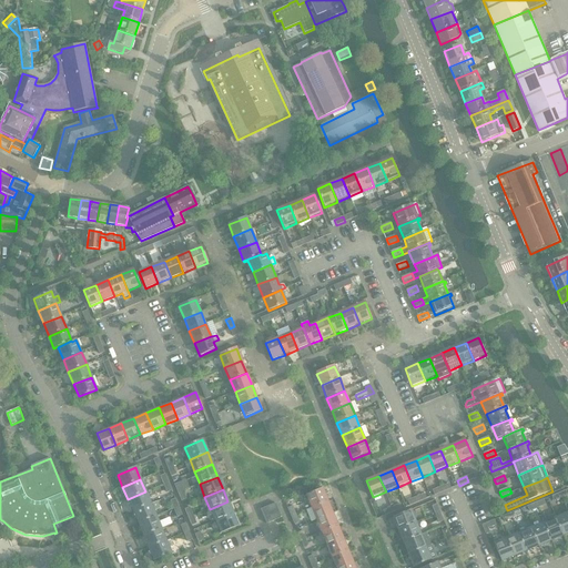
[(306,496),(312,508),(327,501),(323,489),(306,496)]
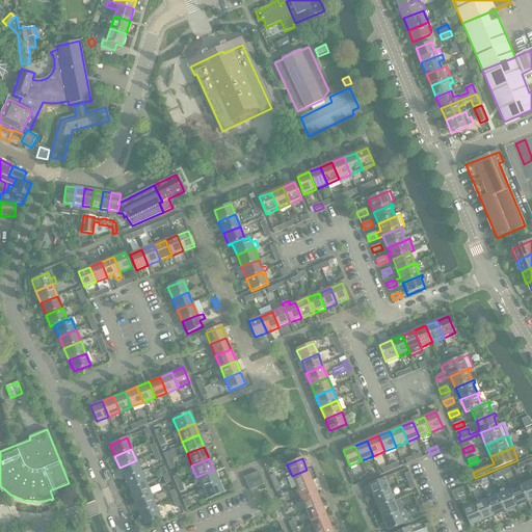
[(120,468),(125,479),(141,472),(136,460),(120,468)]
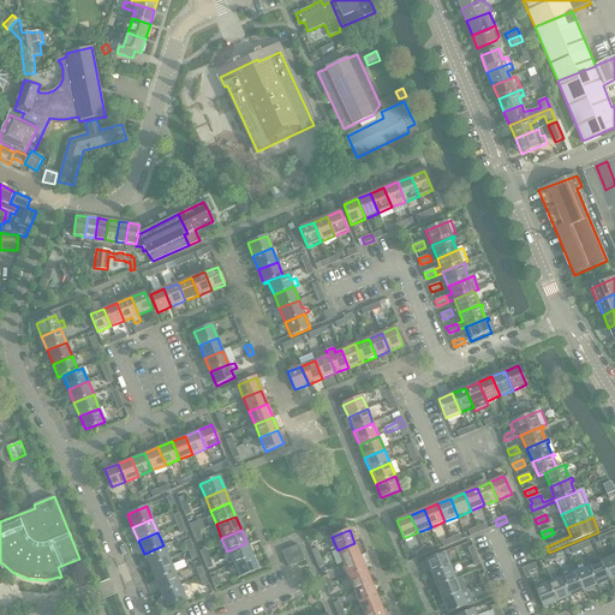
[(184,543),(187,551),(193,549),(190,539),(184,543)]
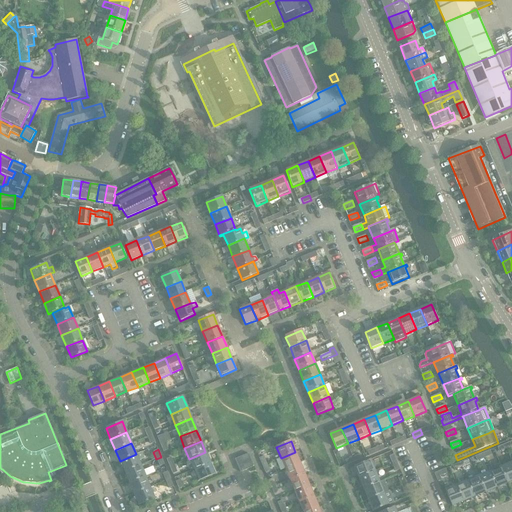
[(189,459),(194,470),(210,463),(205,452),(189,459)]
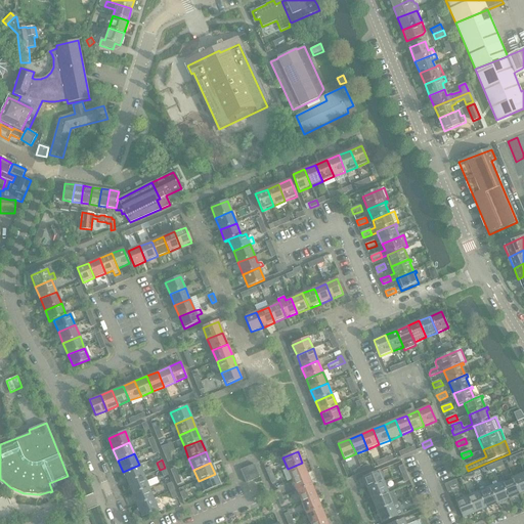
[(288,469),(292,480),(307,474),(302,463),(288,469)]
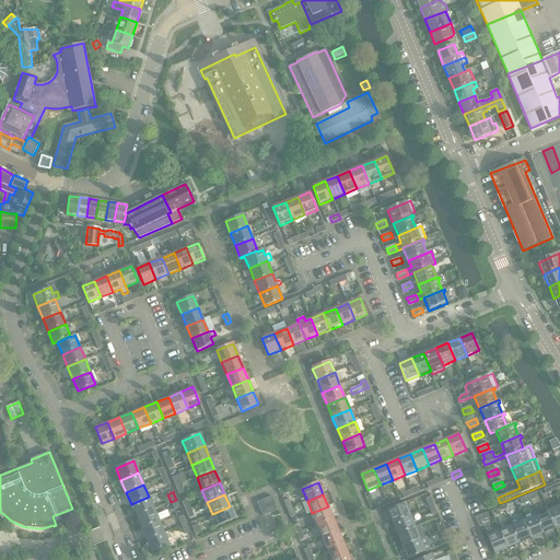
[(263,516),(277,510),(271,496),(257,502),(263,516)]
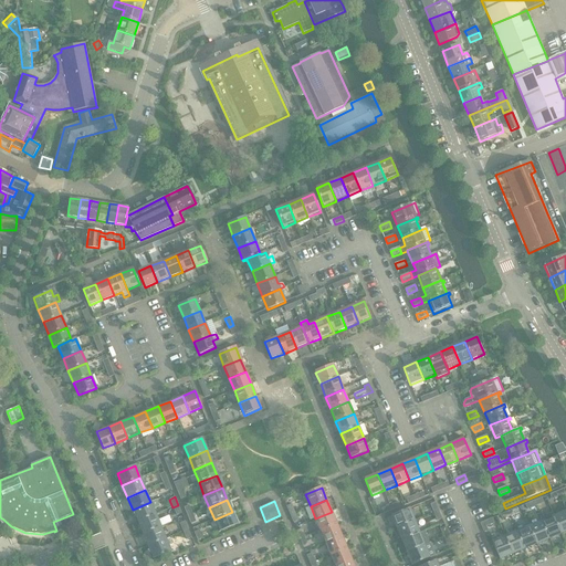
[(527,510),(536,506),(534,501),(525,505),(527,510)]
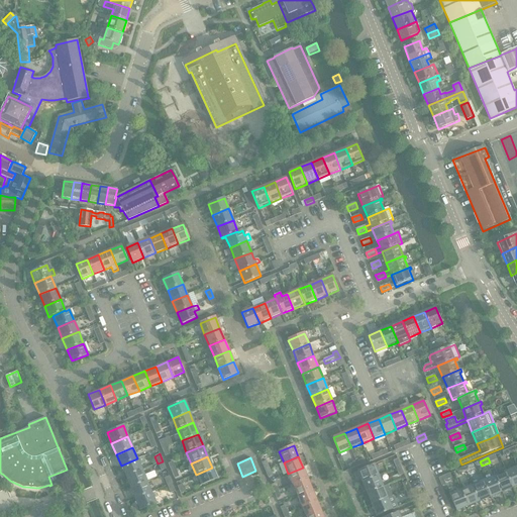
[(121,466),(125,477),(141,470),(137,458),(121,466)]
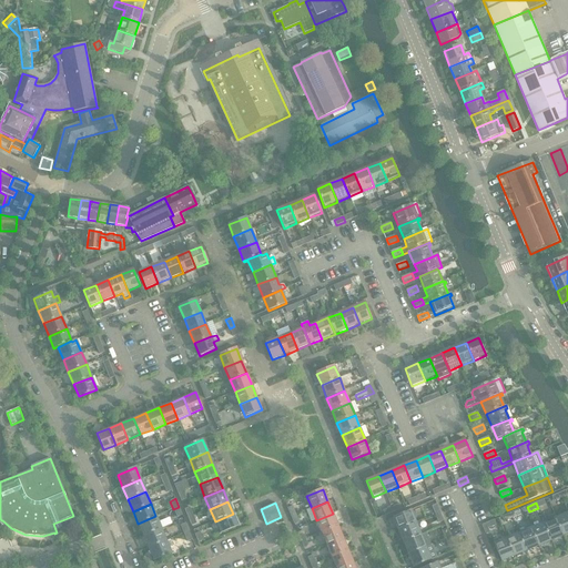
[(393,518),(398,530),(417,523),(412,510),(393,518)]
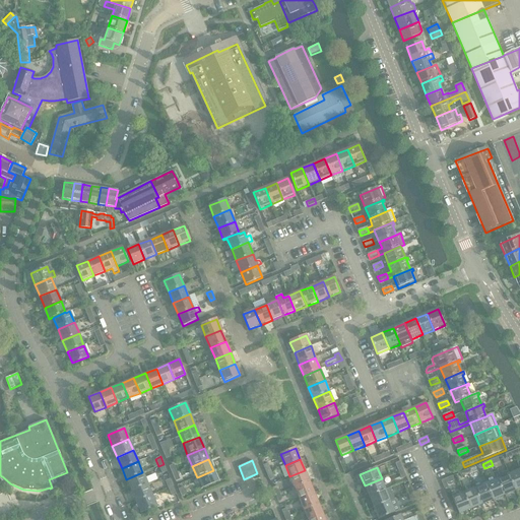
[(519,469),(509,474),(516,491),(519,489),(519,469)]
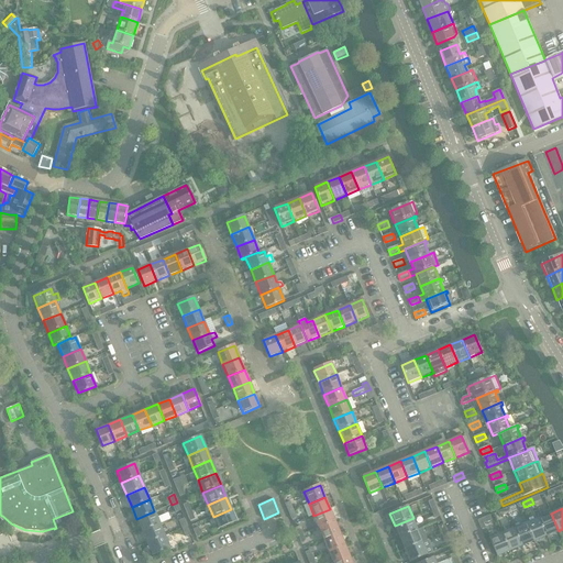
[(235,521),(231,509),(213,517),(218,529),(235,521)]
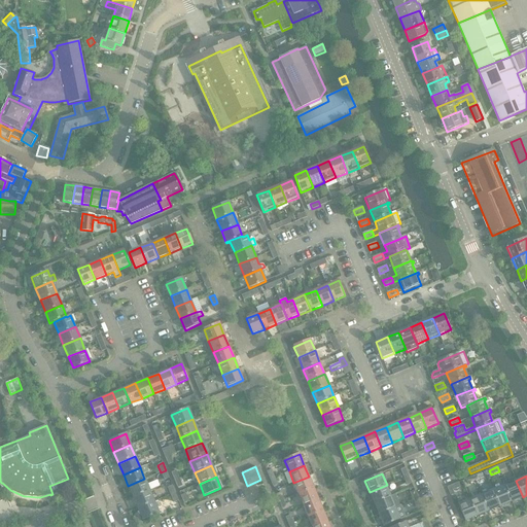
[(293,483),(299,494),(314,488),(309,477),(293,483)]
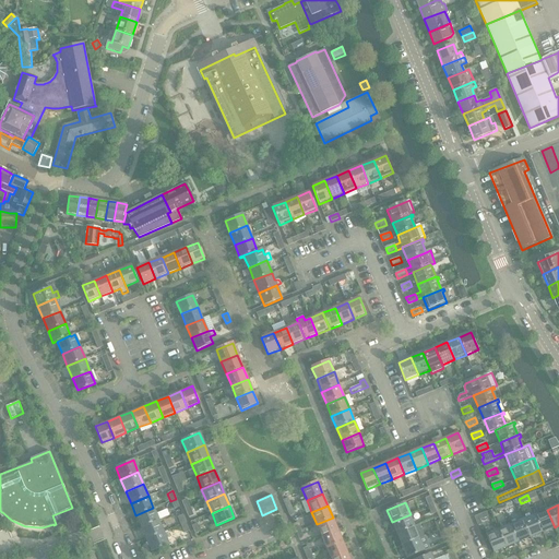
[(546,506),(534,511),(535,515),(543,533),(555,527),(547,510),(546,506)]
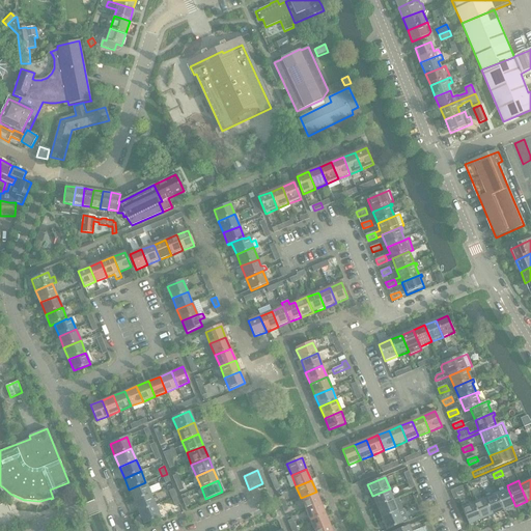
[(129,490),(134,501),(150,495),(145,482),(129,490)]
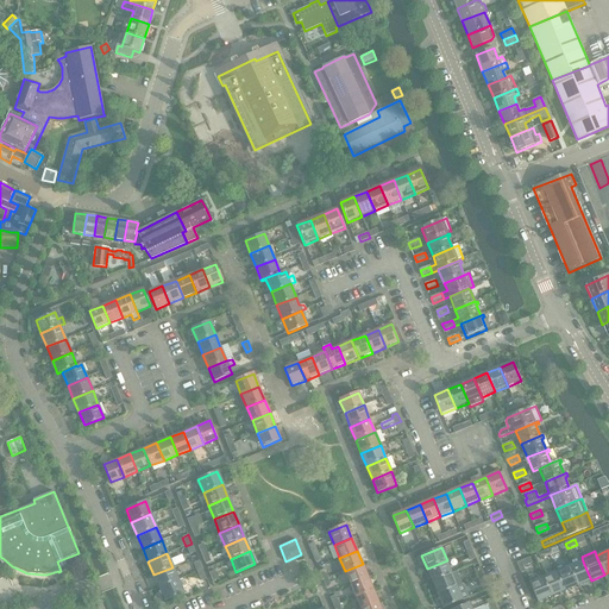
[(529,558),(521,562),(516,564),(520,573),(526,571),(523,566),(532,564),(529,558)]
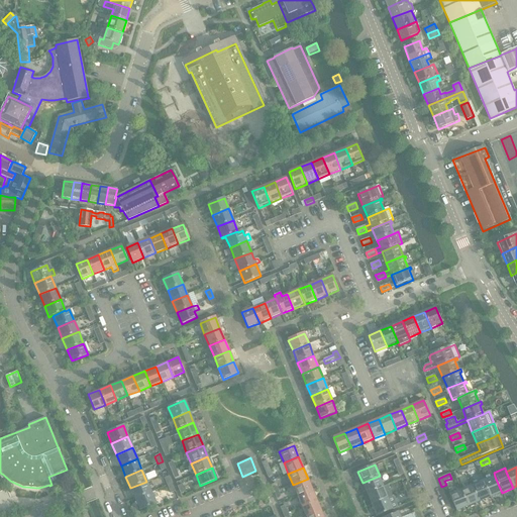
[(363,483),(368,494),(384,488),(380,476),(363,483)]
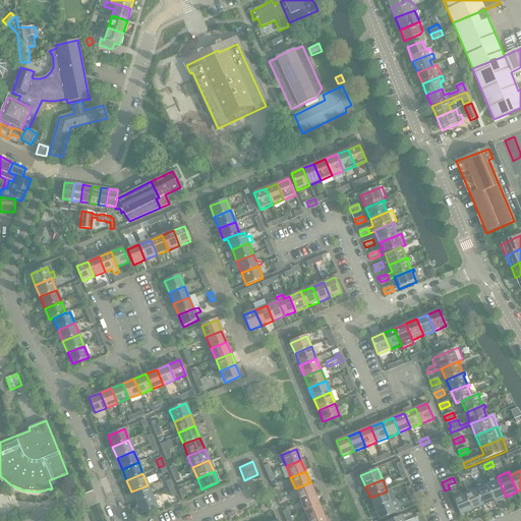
[(499,480),(487,484),(495,501),(506,497),(499,480)]
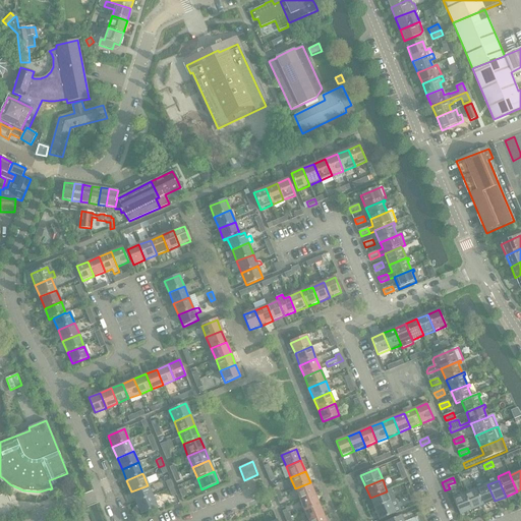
[(295,488),(299,500),(314,494),(310,482),(295,488)]
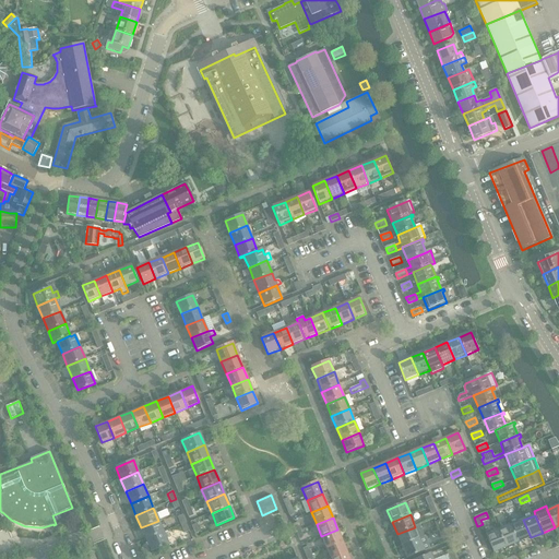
[(523,520),(511,525),(519,543),(531,537),(523,520)]
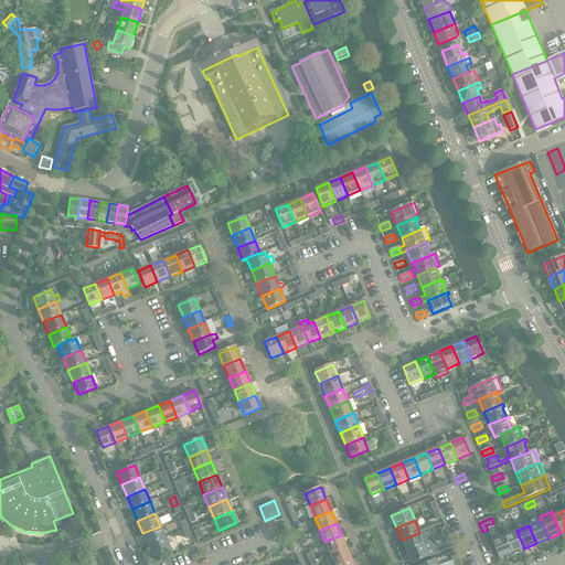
[(142,533),(147,545),(164,539),(160,526),(142,533)]
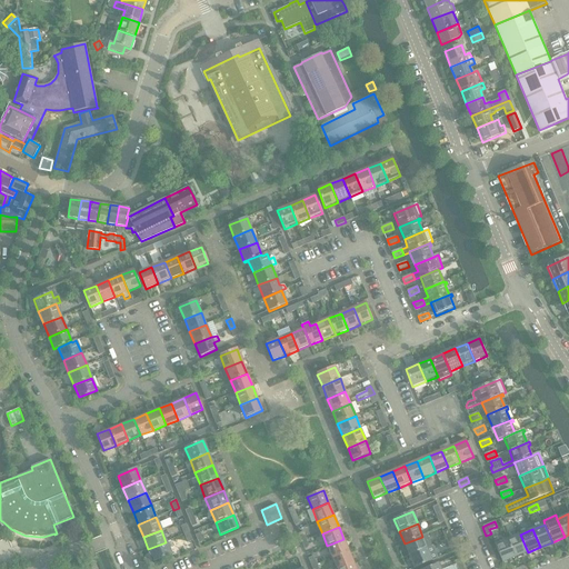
[(442,532),(447,541),(451,539),(448,530),(442,532)]
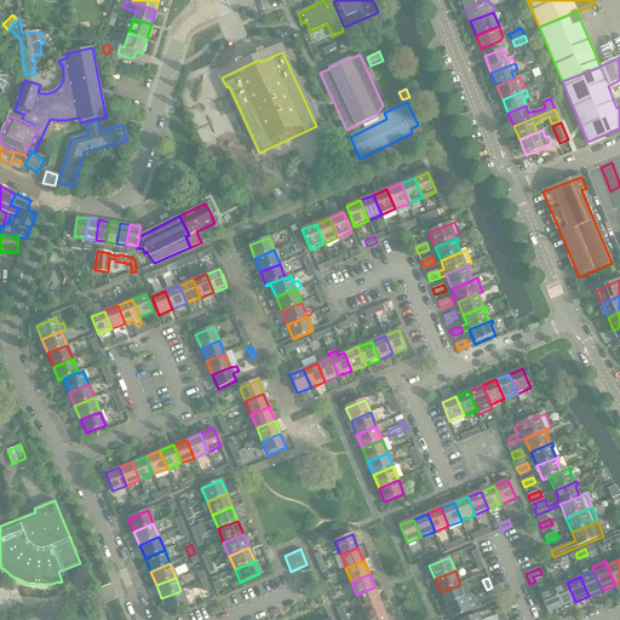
[(460,585),(441,592),(446,607),(466,598),(471,596),(465,583),(460,585)]
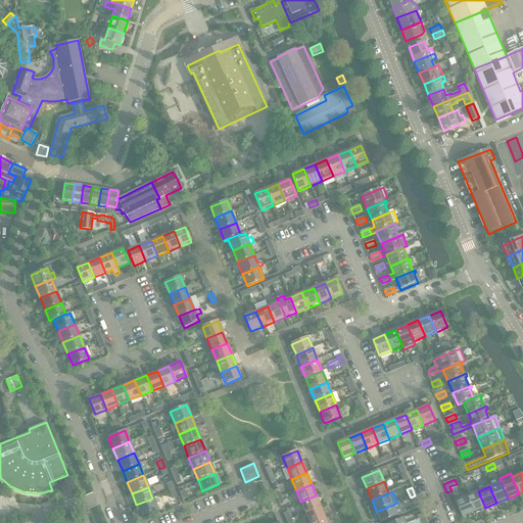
[(478,491),(467,495),(474,513),(485,508),(478,491)]
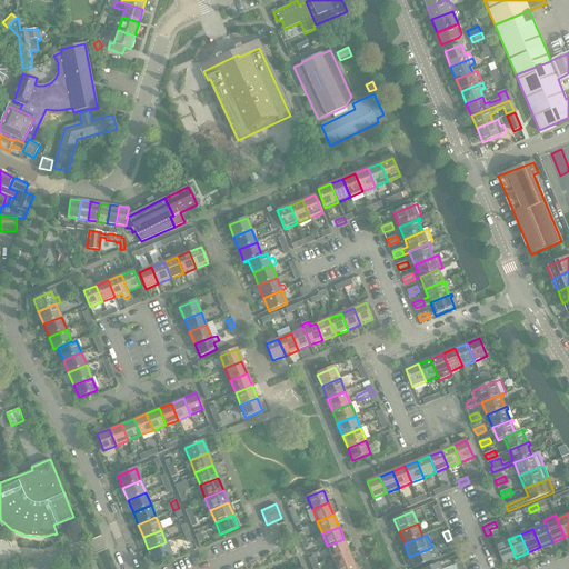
[(327,546),(332,558),(349,551),(343,539),(327,546)]
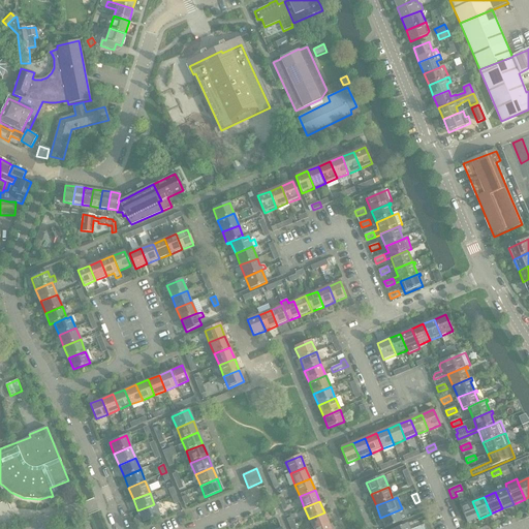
[(467,523),(479,519),(472,501),(461,506),(467,523)]
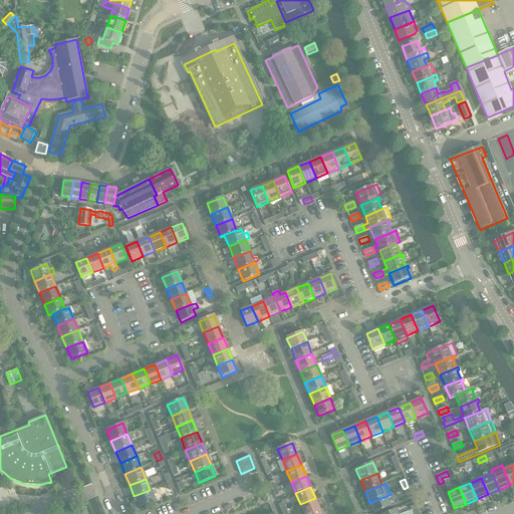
[(155,501),(150,490),(134,496),(139,507),(155,501)]
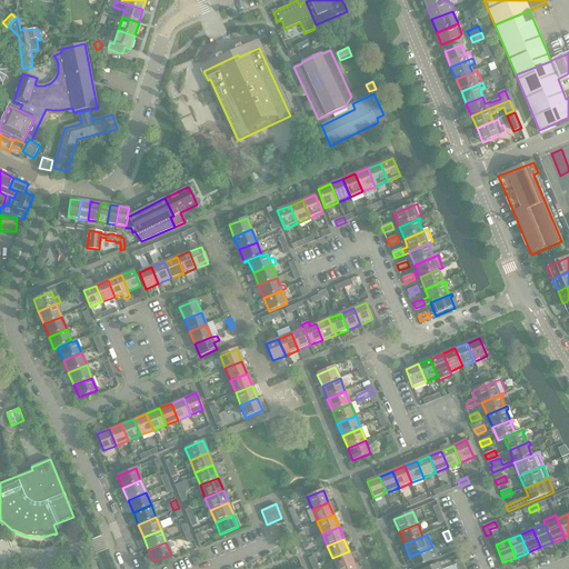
[(428,549),(409,557),(415,568),(432,561),(431,557),(428,549)]
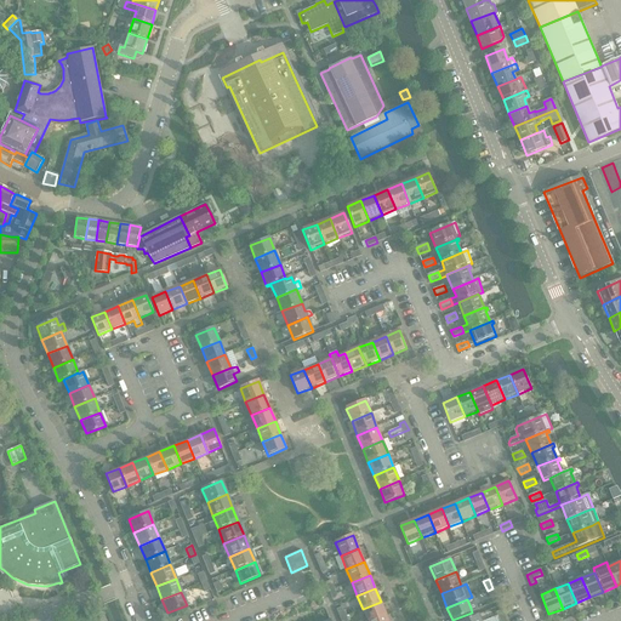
[(363,609),(366,620),(372,620),(386,616),(381,602),(363,609)]
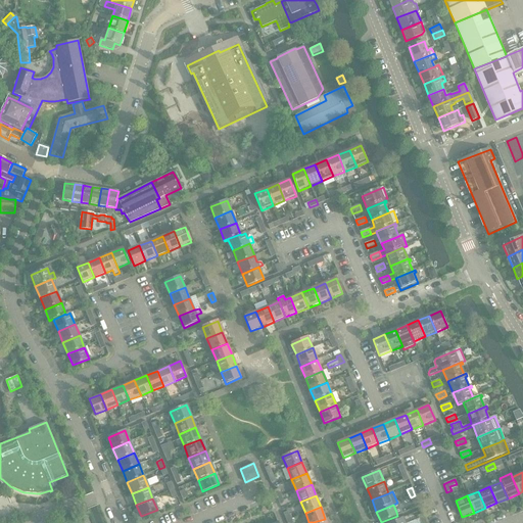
[(418,516),(420,522),(425,522),(426,522),(423,514),(418,516)]
